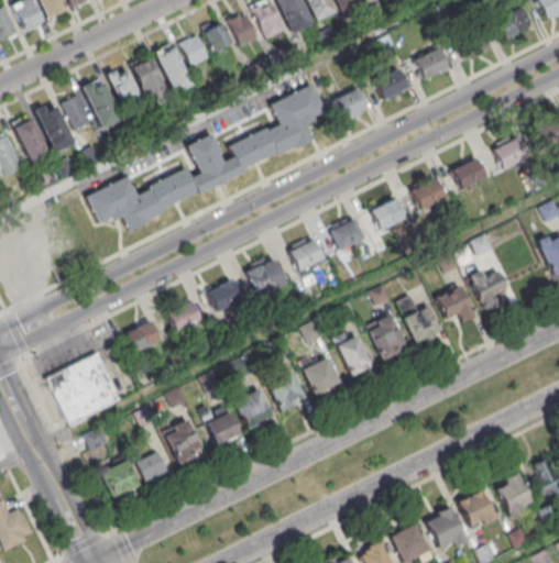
[(45,23),(33,0),(22,0),(13,4),(25,32),(45,23)]
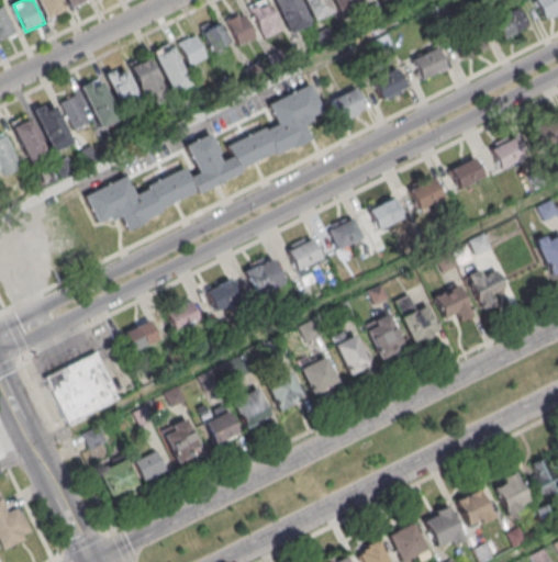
[(38,0),(49,21),(69,11),(63,0),(38,0)]
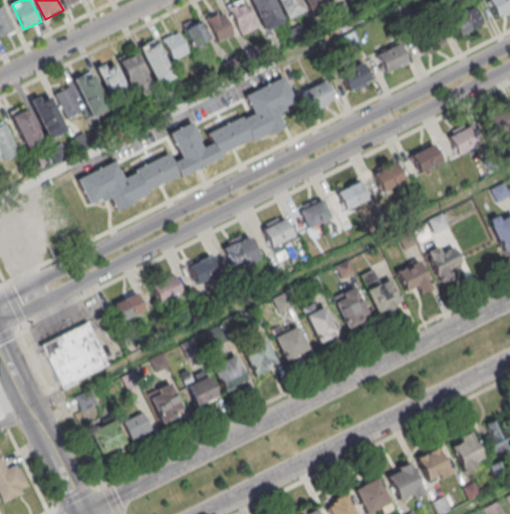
[(260,27),(246,0),(240,0),(229,6),(244,35),(260,27)]
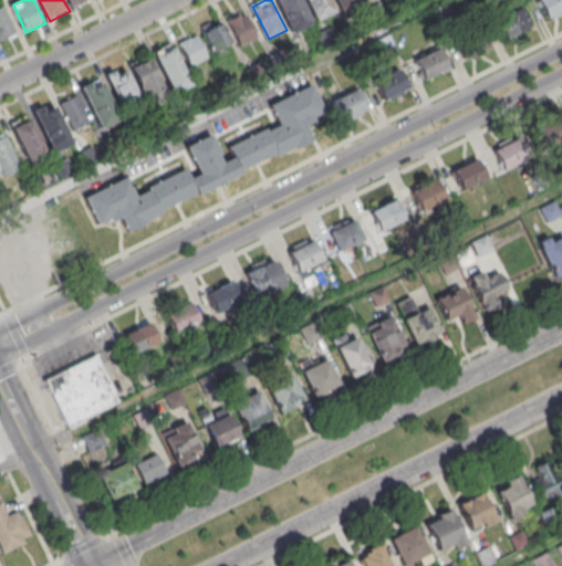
[(278,0),(293,33),(315,23),(304,0),(278,0)]
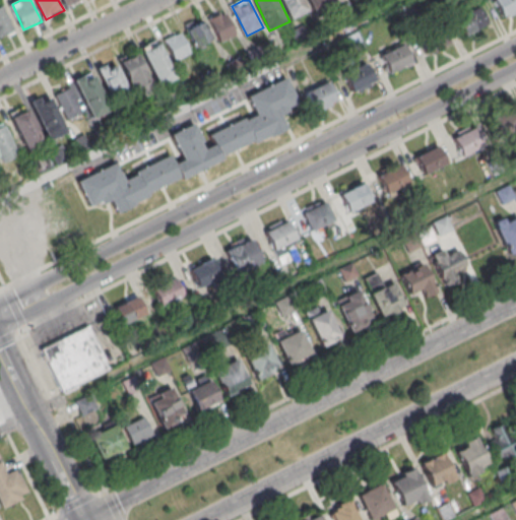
[(282,0),(293,18),(311,10),(305,0),(282,0)]
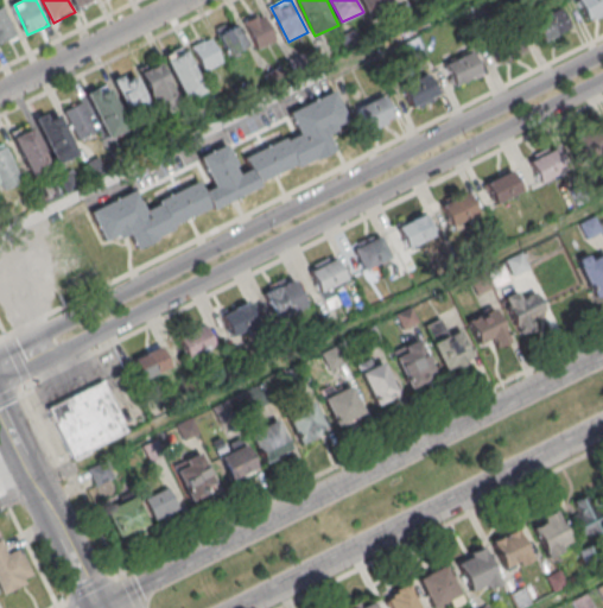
[(602,0),(582,0),(591,20),(602,14),(602,0)]
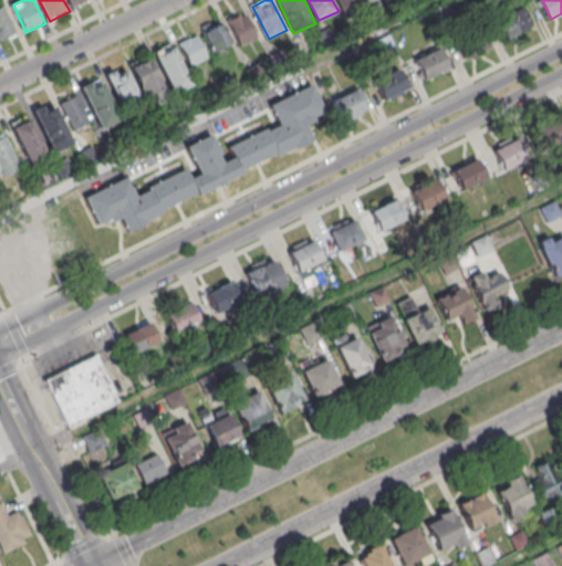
[(0,38),(2,42),(20,34),(6,6),(0,8),(0,38)]
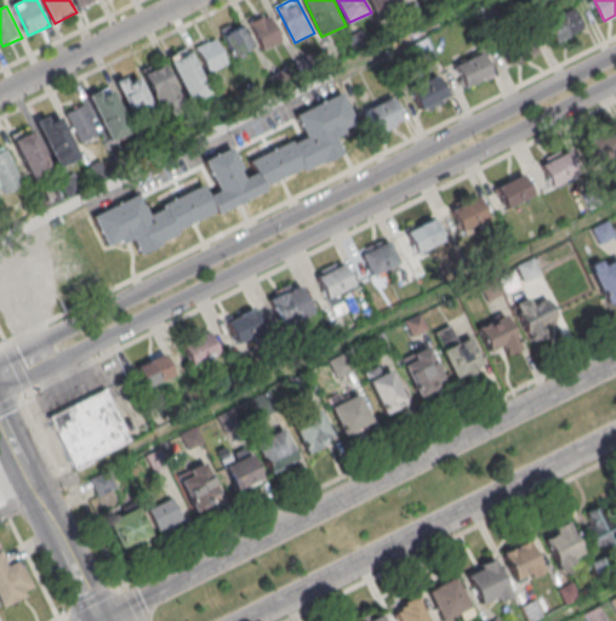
[(559,43),(587,28),(576,6),(547,21),(559,43)]
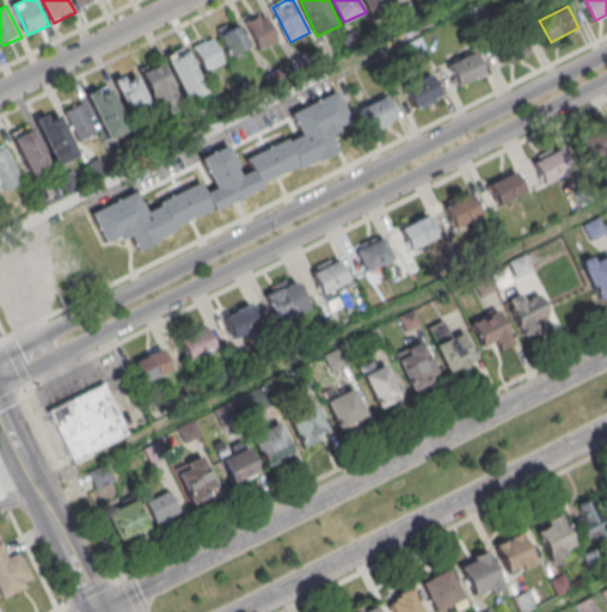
[(261,49),(280,42),(270,13),(251,20),(261,49)]
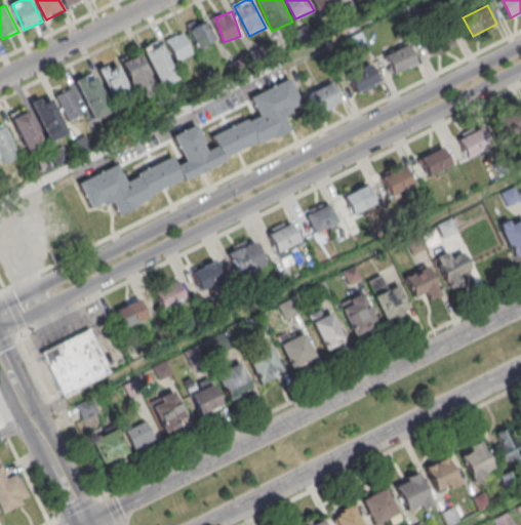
[(217,41),(209,21),(191,29),(200,48),(217,41)]
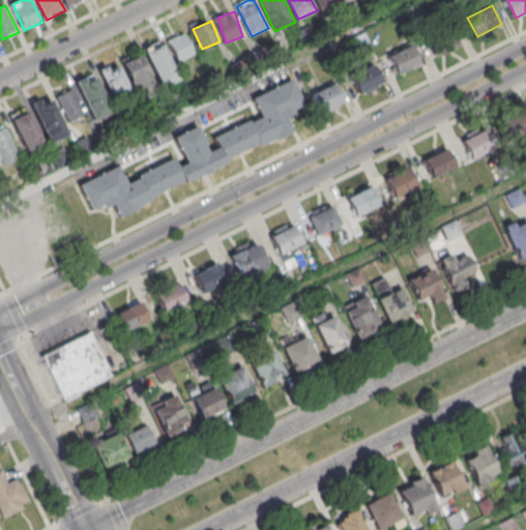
[(430,35),(437,55),(462,46),(454,26),(430,35)]
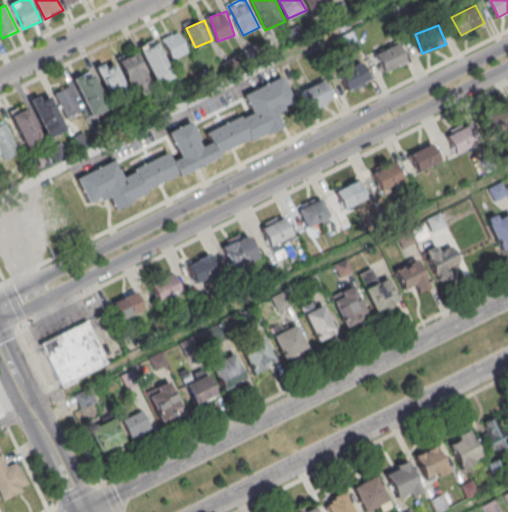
[(174,60),(190,53),(181,31),(164,38),(174,60)]
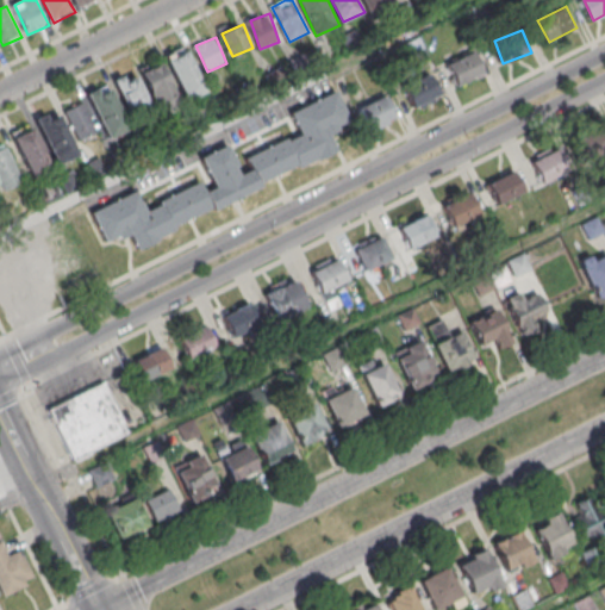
[(191,100),(210,89),(187,47),(167,57),(191,100)]
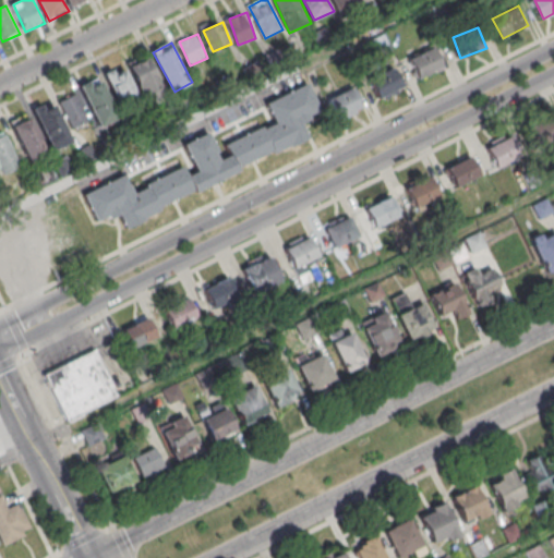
[(445,69),(438,48),(412,57),(420,77),(445,69)]
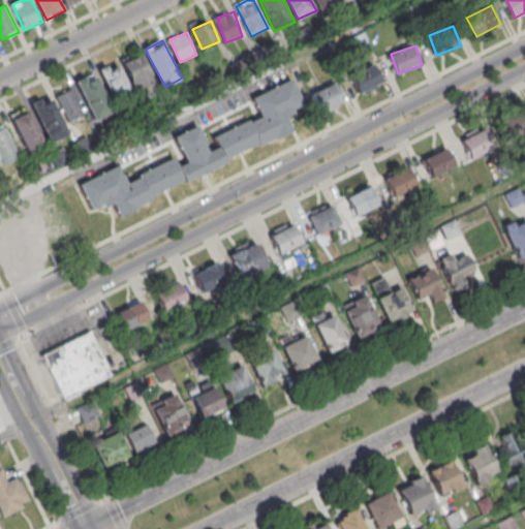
[(157,87),(143,54),(125,62),(140,95),(157,87)]
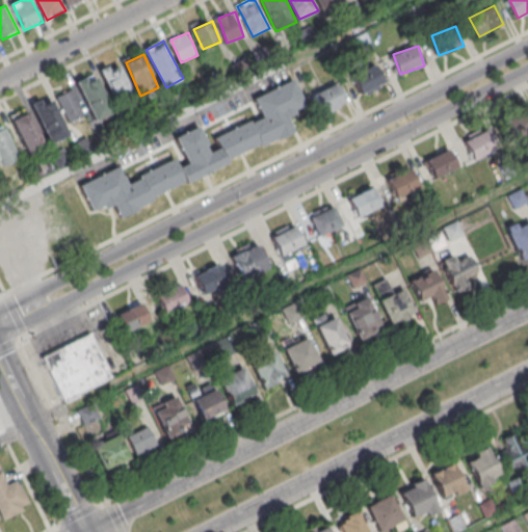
[(135,90),(117,61),(101,72),(119,100),(135,90)]
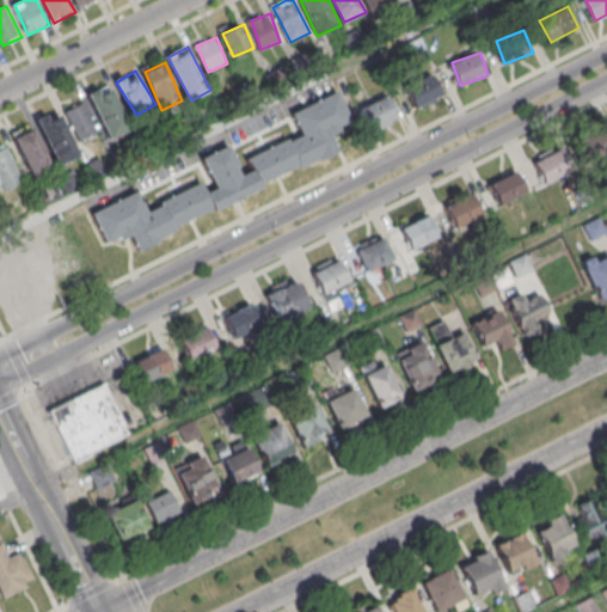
[(408,86),(420,110),(446,96),(434,73),(408,86)]
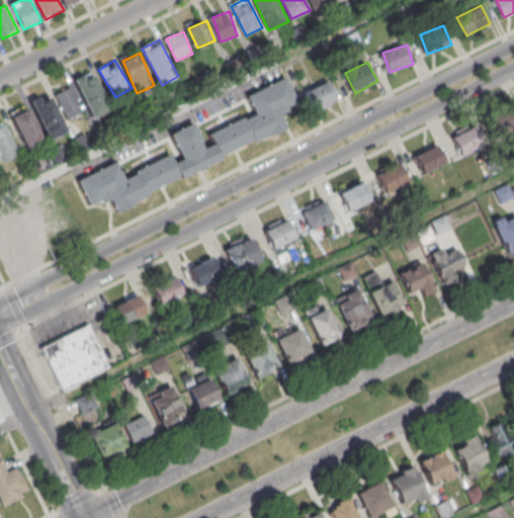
[(93,117),(111,110),(95,71),(76,78),(93,117)]
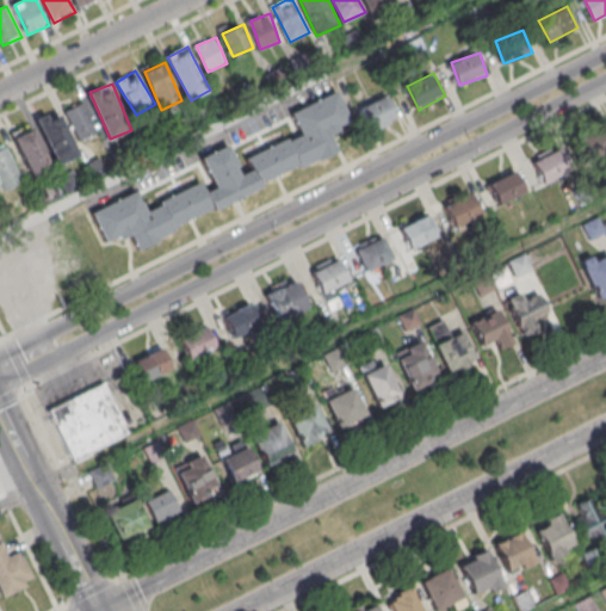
[(341,156),(332,133),(354,123),(341,92),(294,111),(303,135),(249,156),(254,170),(241,174),(230,146),(203,156),(216,187),(208,191),(204,183),(147,207),(141,191),(93,211),(106,245),(133,234),(136,241),(341,156)]
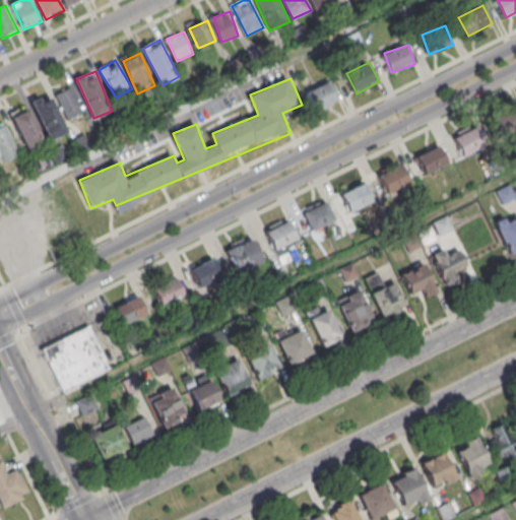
[(319,113),(341,101),(331,81),(309,92),(319,113)]
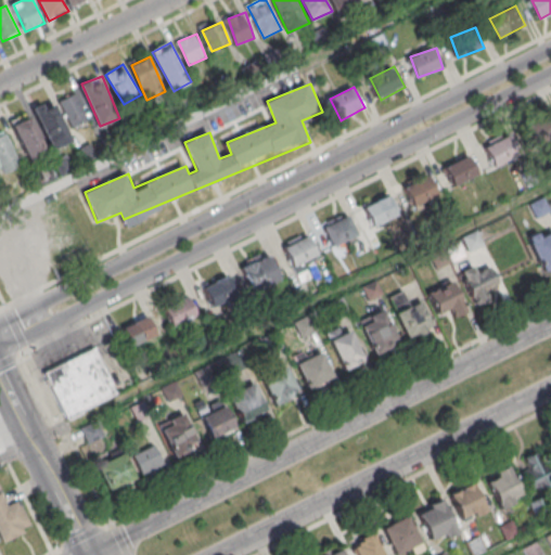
[(90,119),(75,92),(61,101),(76,128),(90,119)]
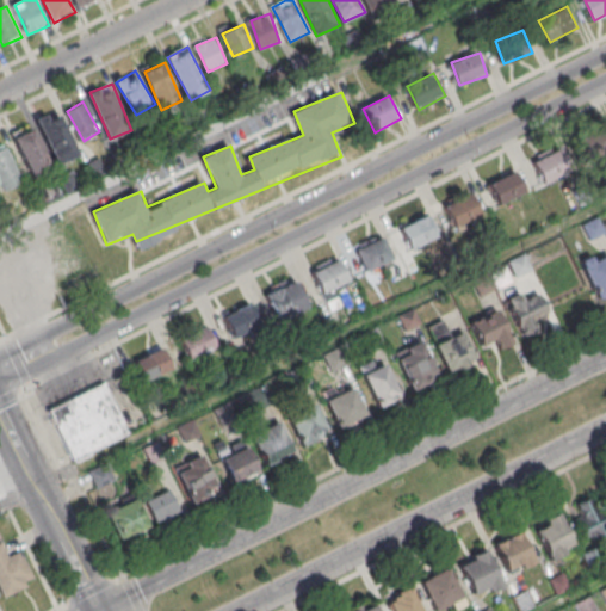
[(38,119),(60,165),(81,155),(60,110),(38,119)]
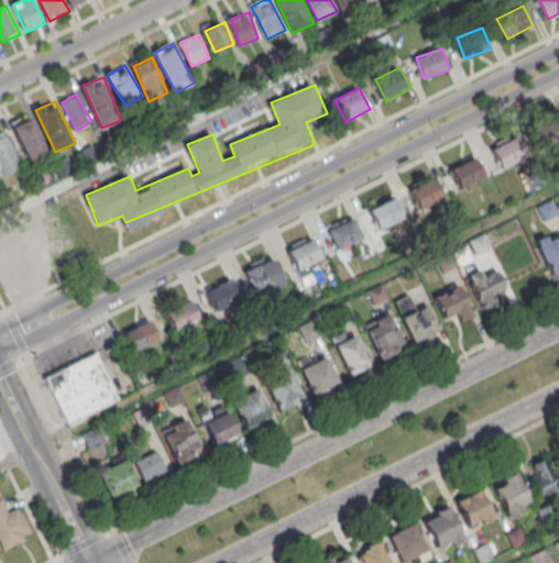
[(532,133),(548,152),(558,141),(558,119),(554,113),(532,133)]
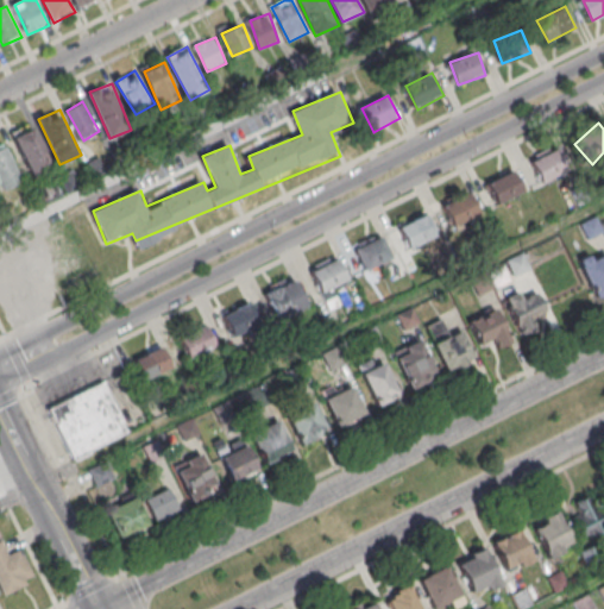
[(55,168),(35,126),(14,136),(35,177),(55,168)]
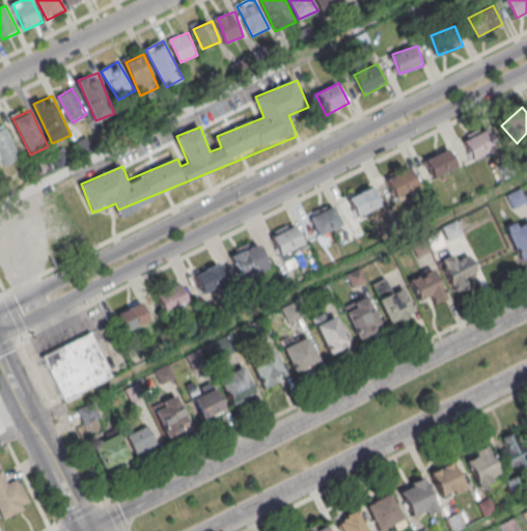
[(0,127),(0,165),(1,167),(22,156),(5,124),(0,127)]
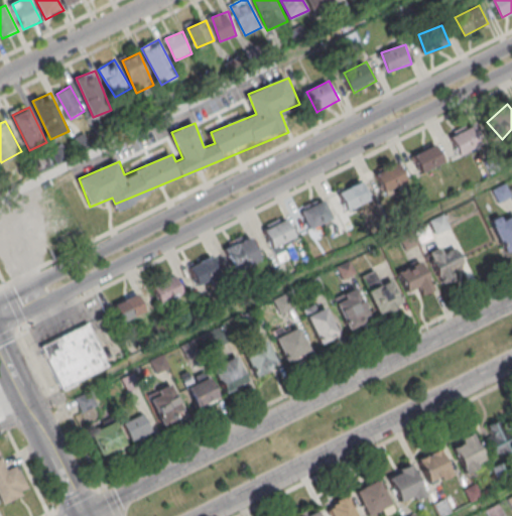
[(452,137),(462,155),(484,143),(475,125),(452,137)]
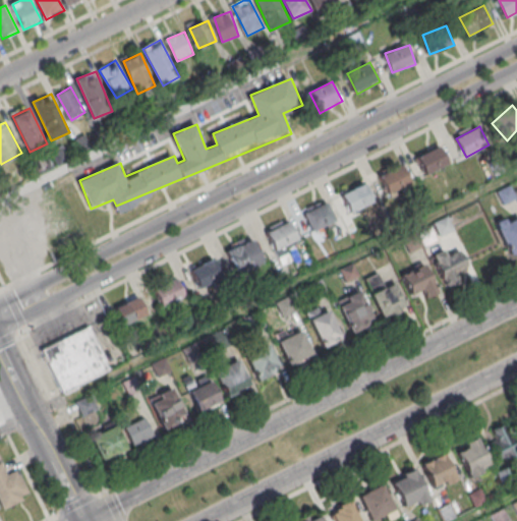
[(451,164),(442,146),(419,158),(427,175),(451,164)]
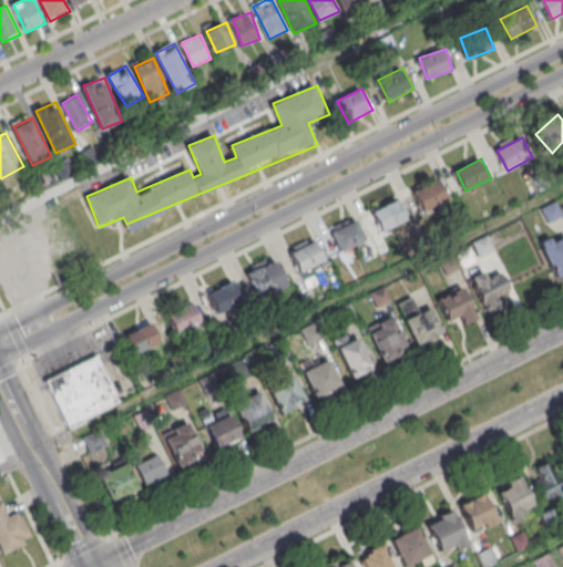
[(450,199),(441,179),(416,189),(423,209),(450,199)]
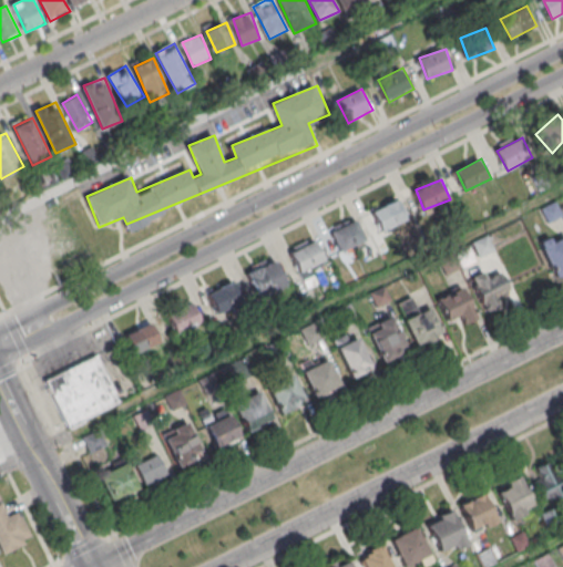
[(385,232),(410,218),(400,198),(374,212),(385,232)]
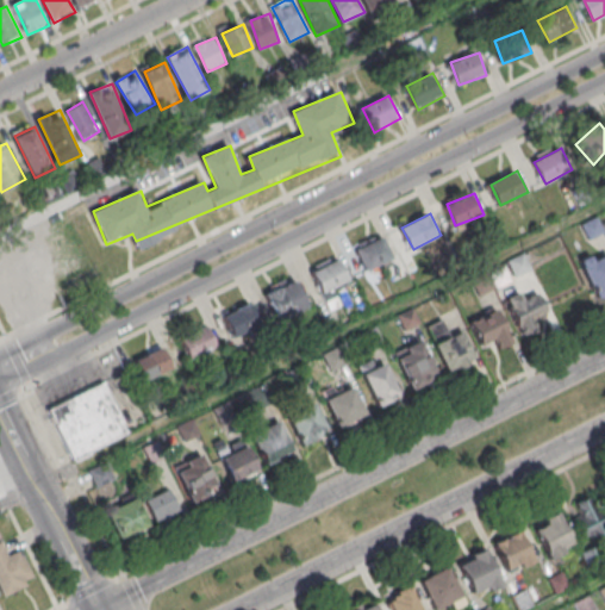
[(395,259),(385,236),(357,249),(368,272),(395,259)]
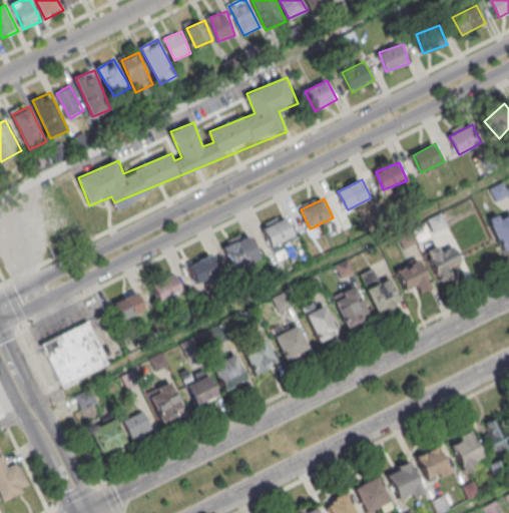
[(508,211),(491,219),(504,250),(508,248),(508,211)]
